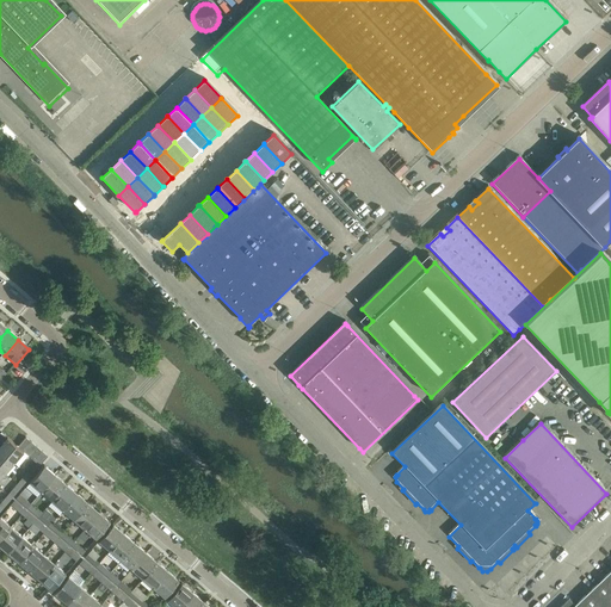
[(7,440),(0,448),(0,453),(14,466),(17,469),(18,470),(19,470),(29,459),(23,454),(18,450),(7,440)]
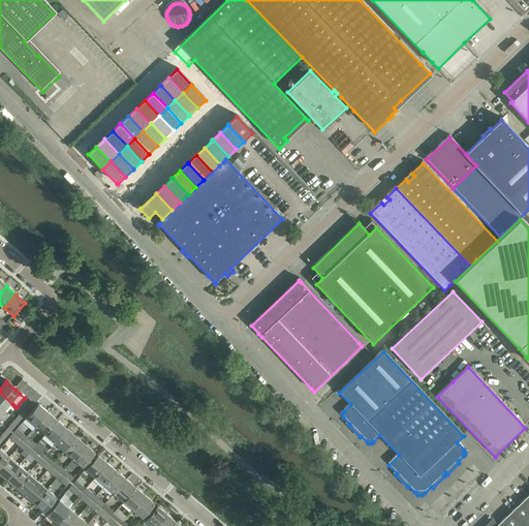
[(22,381),(16,390),(20,394),(27,385),(22,381)]
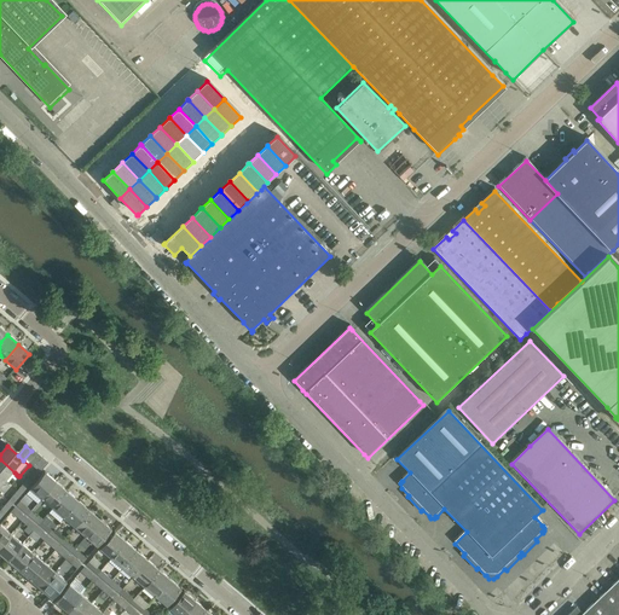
[(23,460),(29,465),(38,456),(32,451),(23,460)]
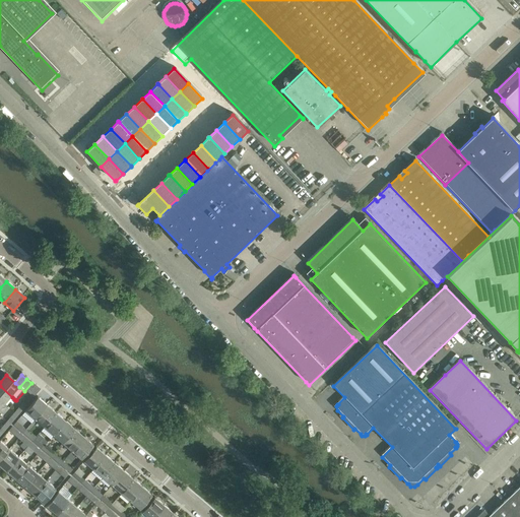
[(31,383),(24,391),(29,395),(36,387),(31,383)]
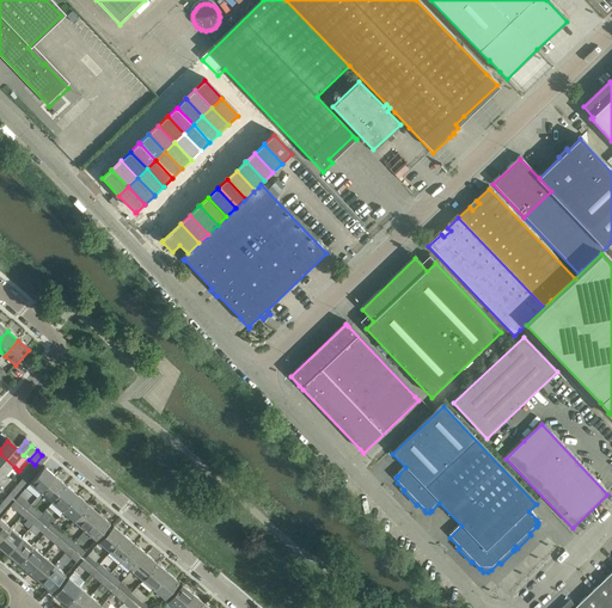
[(0,473),(5,478),(14,467),(0,454),(0,473)]
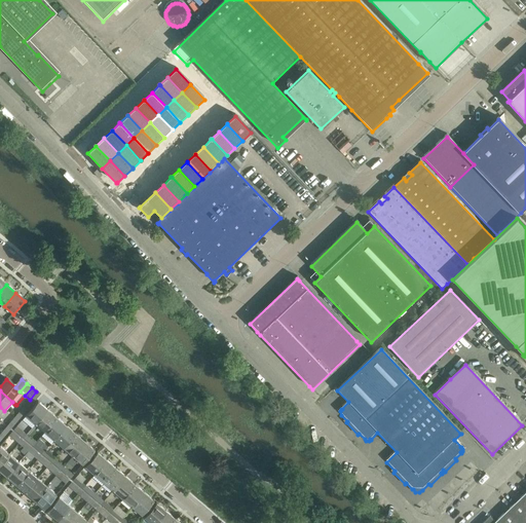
[(30,400),(31,401),(34,404),(41,396),(36,391),(30,400)]
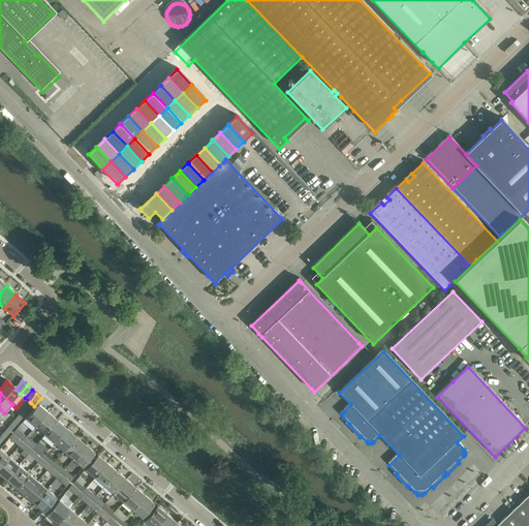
[(34,406),(31,403),(23,413),(26,415),(34,406)]
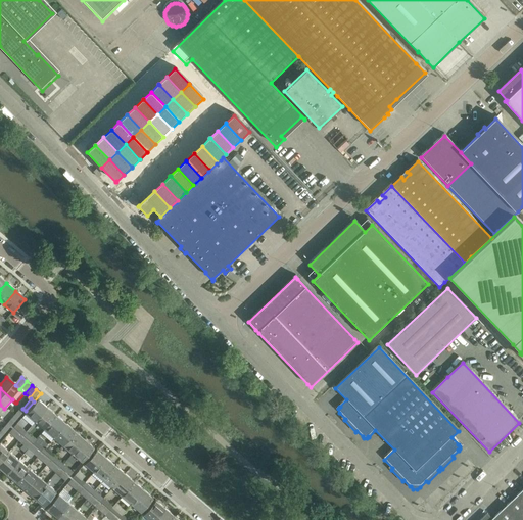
[(38,402),(21,420),(32,428),(36,424),(47,410),(38,402)]
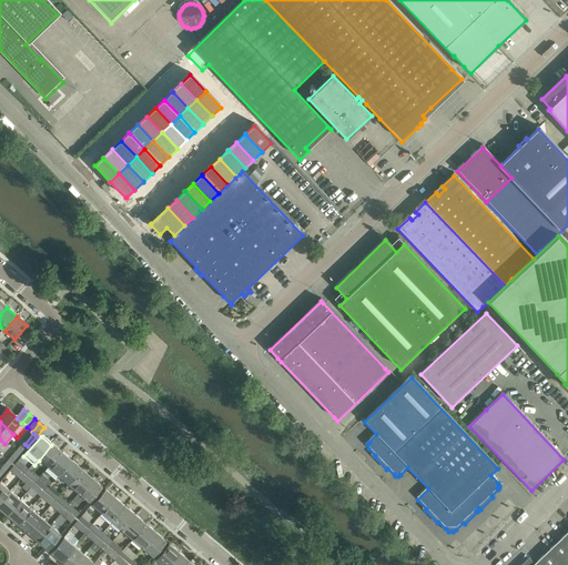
[(19,456),(28,446),(24,444),(16,454),(19,456)]
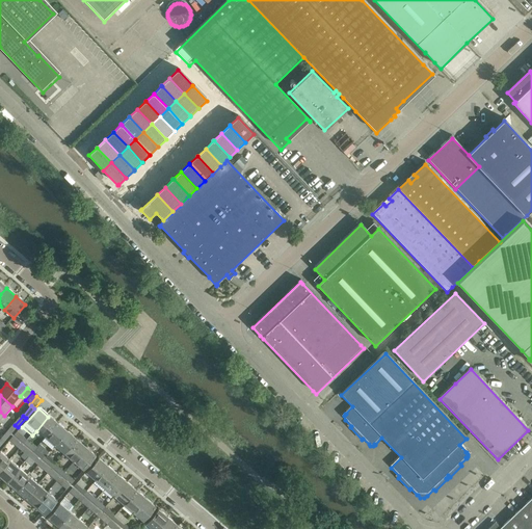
[(58,425),(48,417),(36,431),(46,440),(58,425)]
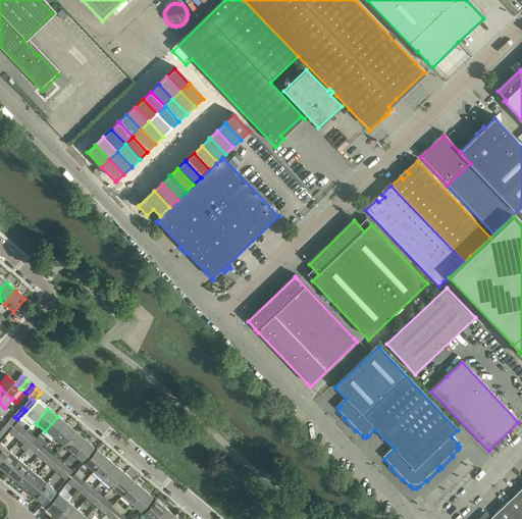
[(14,417),(6,426),(9,428),(17,419),(14,417)]
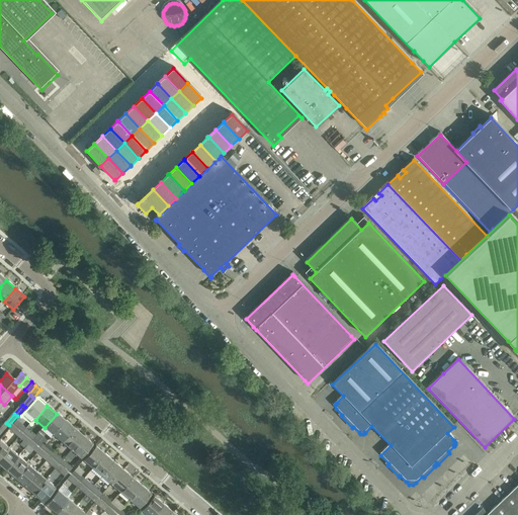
[(66,422),(57,414),(45,428),(54,435),(66,422)]
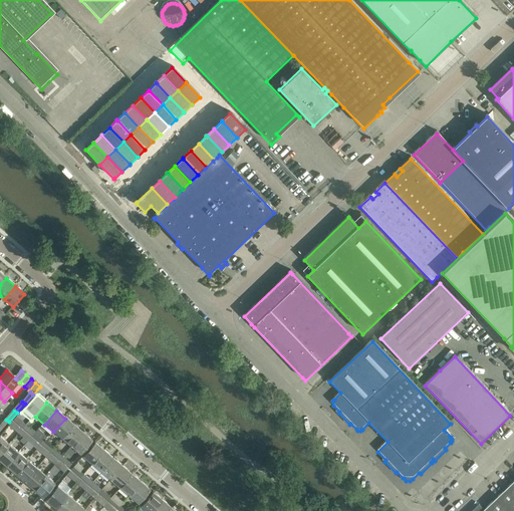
[(23,430),(26,427),(16,419),(14,422),(23,430)]
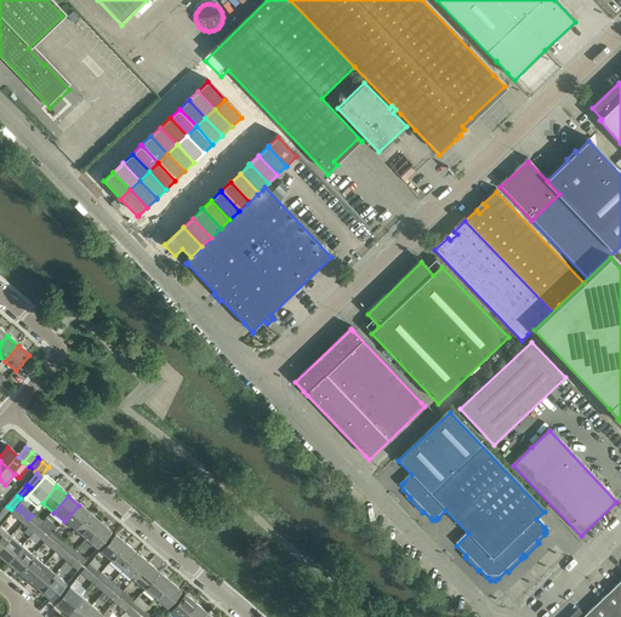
[(79,506),(64,521),(75,531),(90,514),(79,506)]
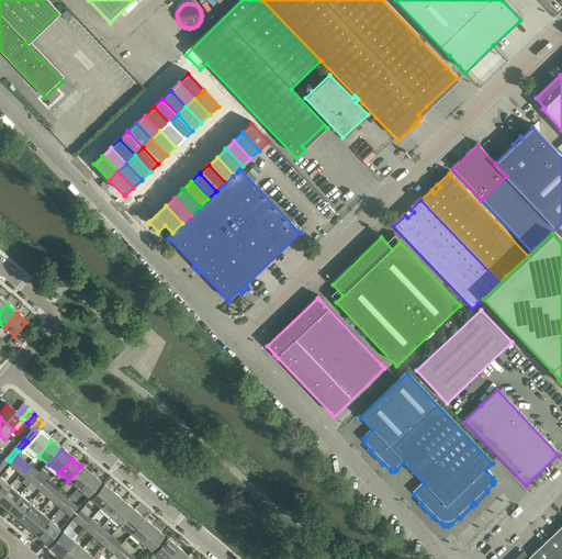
[(0,470),(2,472),(10,461),(7,459),(0,467),(0,470)]
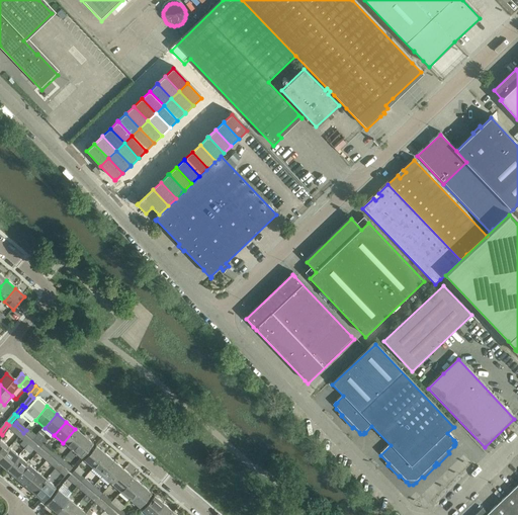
[(12,428),(9,431),(18,439),(21,436),(12,428)]
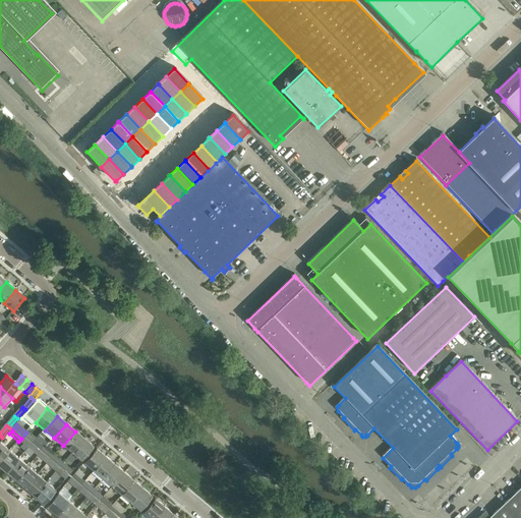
[(63,446),(72,454),(84,440),(75,432),(63,446)]
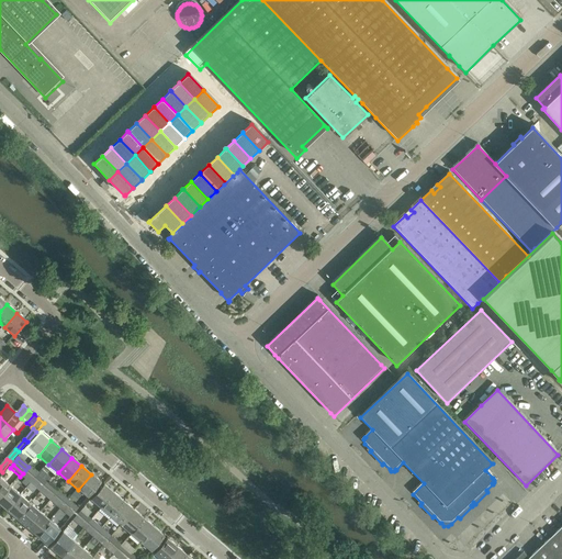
[(35,479),(38,476),(29,467),(25,470),(35,479)]
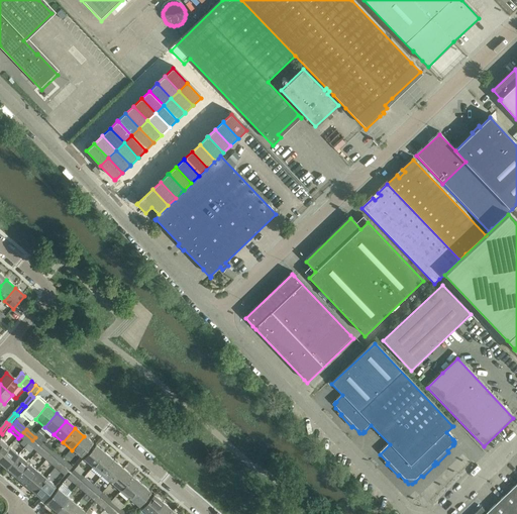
[(41,448),(44,445),(46,442),(37,434),(35,437),(32,440),(41,448)]
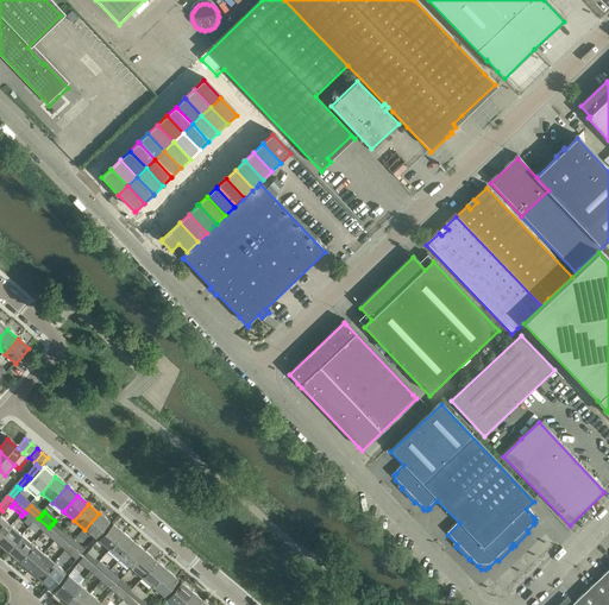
[(25,512),(22,516),(32,525),(36,522),(25,512)]
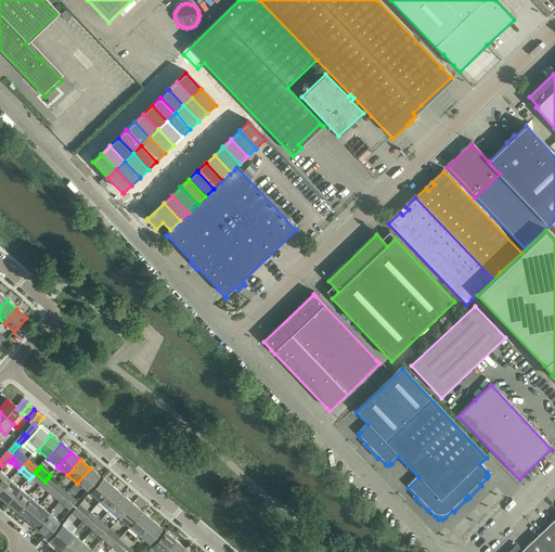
[(90,469),(77,484),(87,492),(100,477),(90,469)]
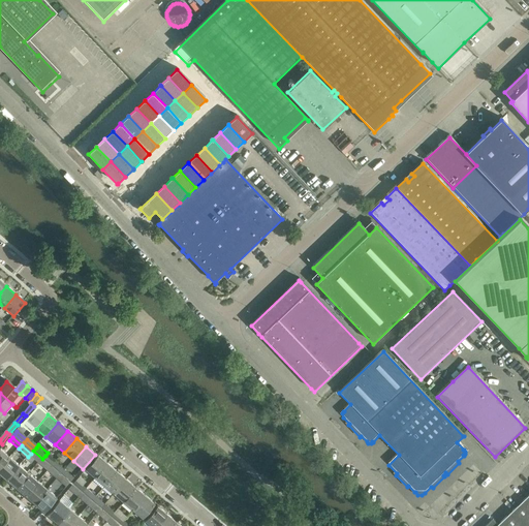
[(0,470),(9,459),(0,451),(0,470)]
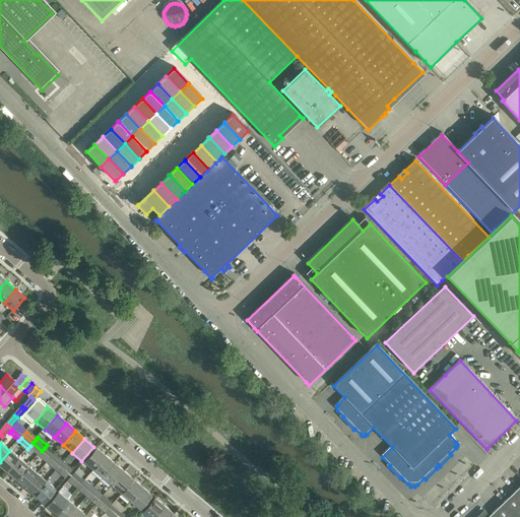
[(30,446),(27,449),(38,456),(40,453),(30,446)]
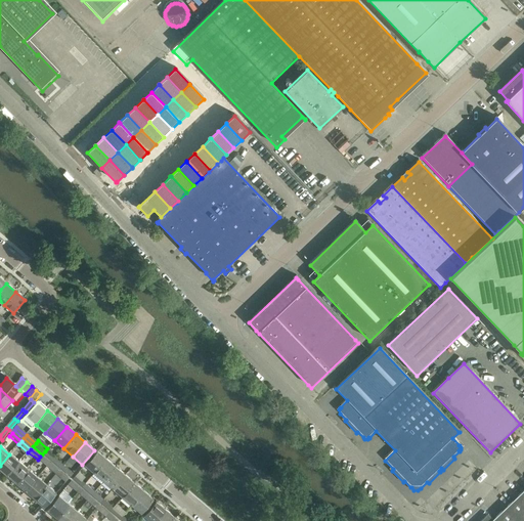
[(51,463),(54,460),(45,451),(42,454),(51,463)]
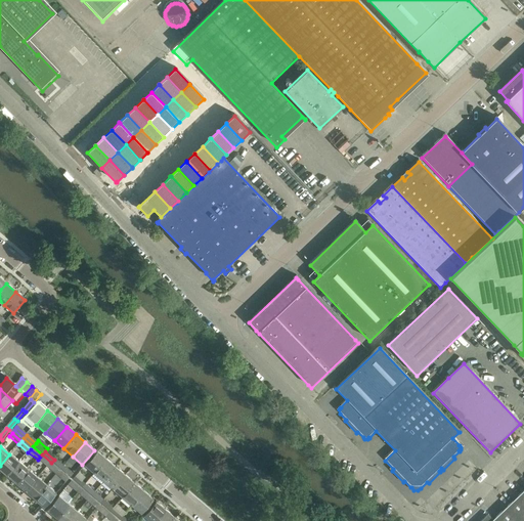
[(85,467),(94,475),(106,461),(97,452),(85,467)]
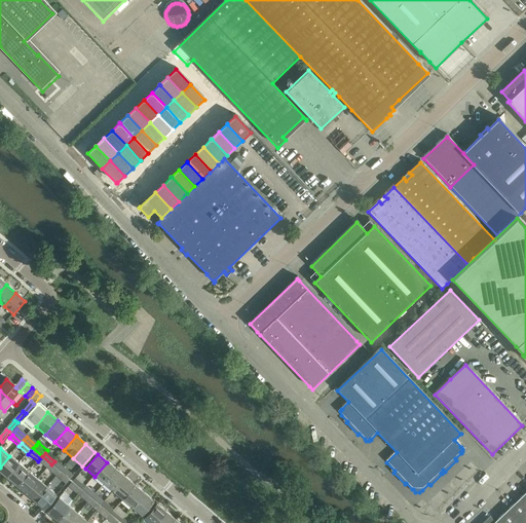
[(19,464),(9,456),(0,468),(0,473),(6,479),(19,464)]
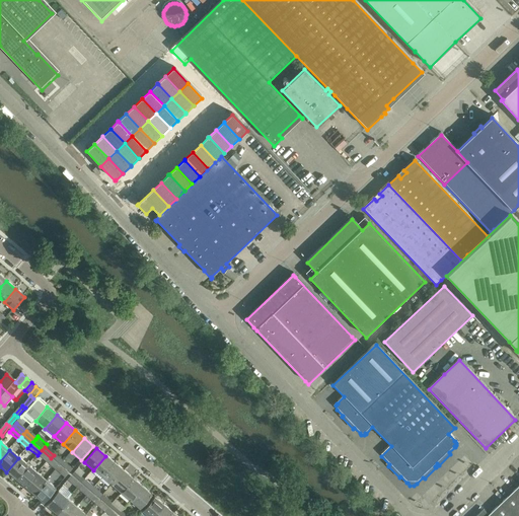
[(40,452),(38,455),(47,463),(49,460),(40,452)]
